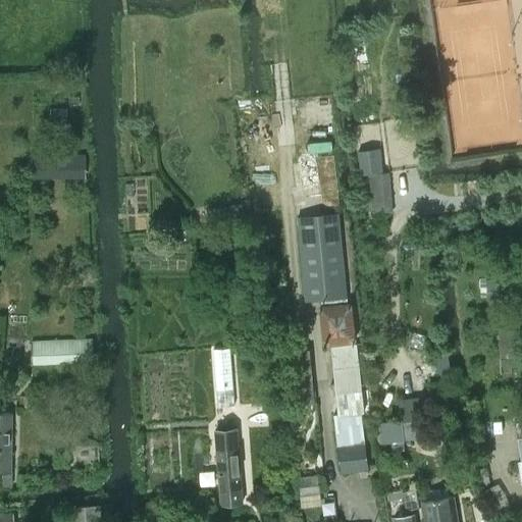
[(31,178),(86,177),(85,153),(31,154),(31,178)]
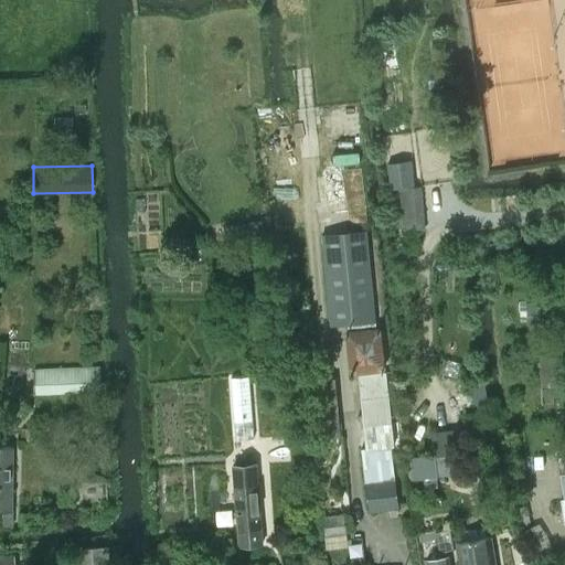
[(425,231),(420,185),(398,188),(403,233),(425,231)]
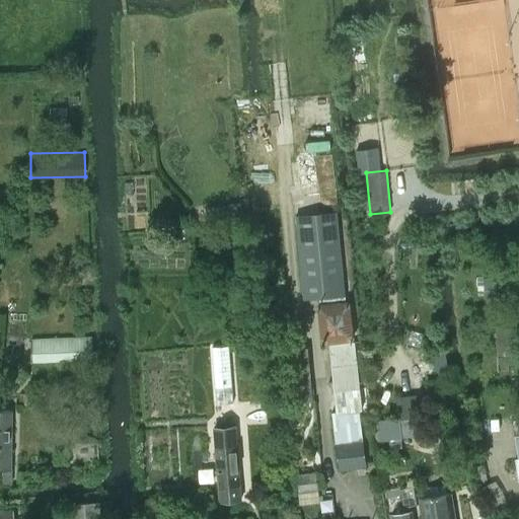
[(303,298),(317,297),(317,300),(331,298),(331,295),(344,294),(337,213),(296,217),(303,298)]
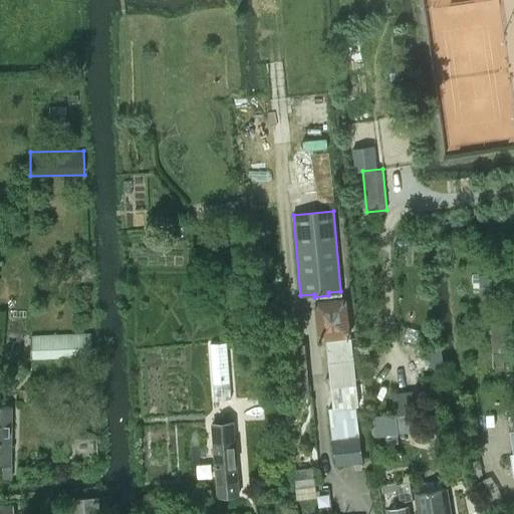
[(325,340),(326,346),(351,343),(345,297),(329,298),(328,295),(314,297),(315,301),(314,301),(318,341),(325,340)]
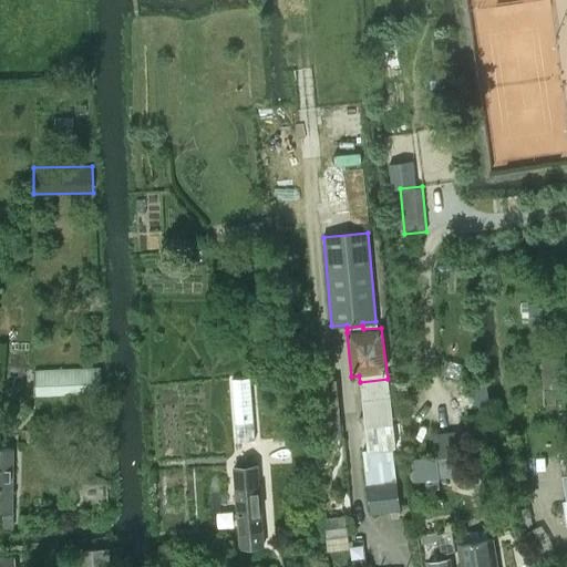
[(341,436),(337,379),(326,380),(323,358),(309,359),(312,381),(309,381),(315,440),(341,436)]
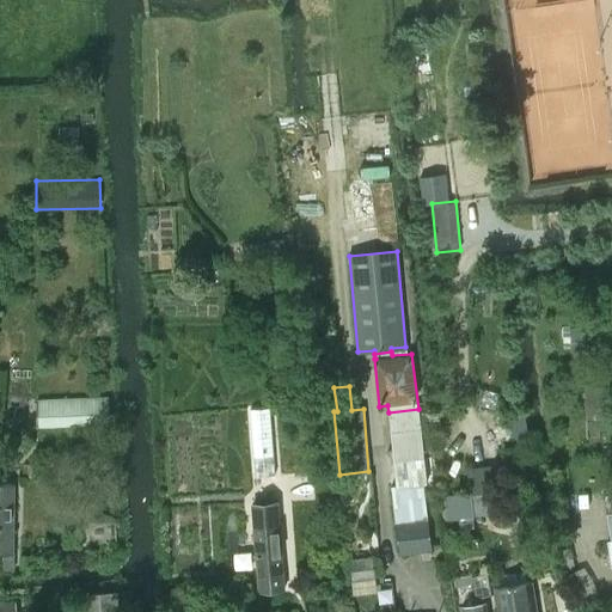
[(38,427),(110,424),(109,397),(37,399),(38,427)]
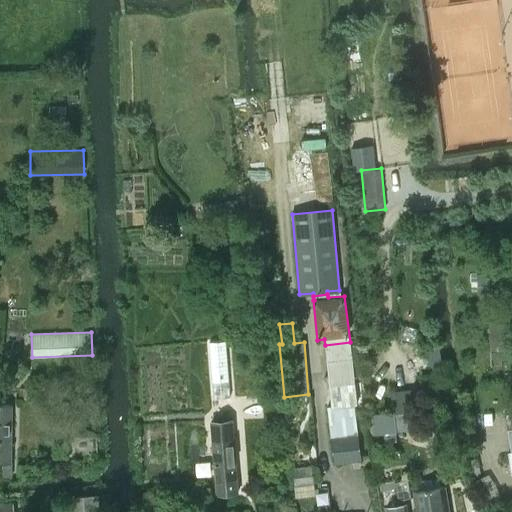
[(325,345),(331,404),(354,401),(354,405),(358,404),(350,342),(325,345)]
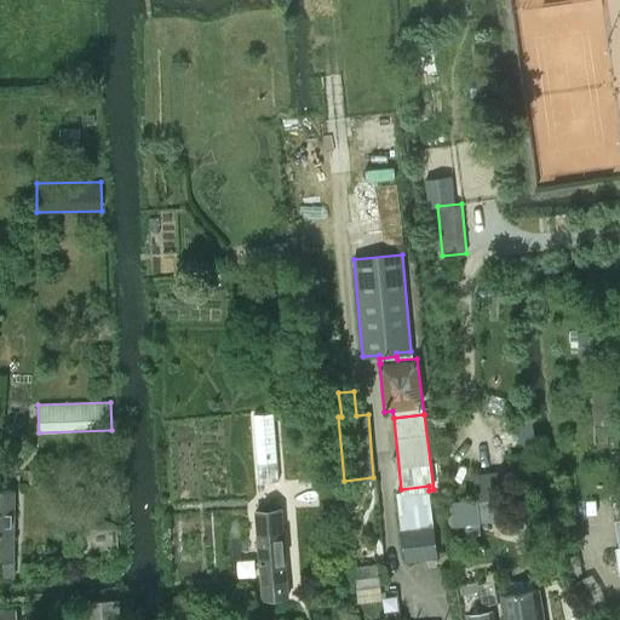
[(405,562),(436,558),(429,491),(429,486),(401,489),(402,493),(396,494),(405,562)]
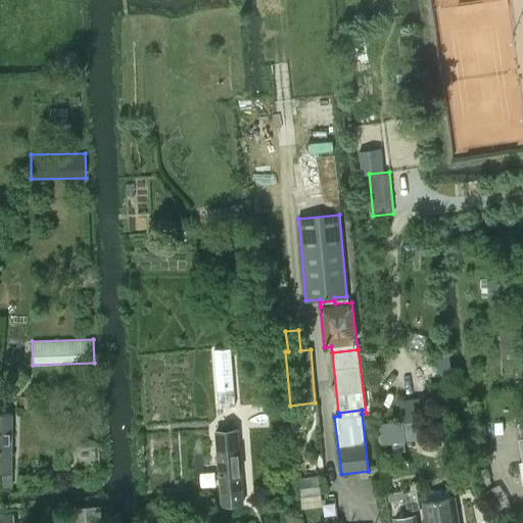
[(11,487),(11,443),(11,414),(0,414),(0,472),(1,473),(1,487),(11,487)]
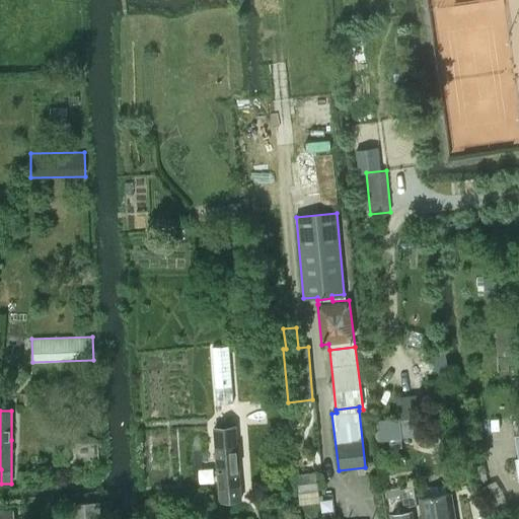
[(205,464),(206,465),(207,480),(218,479),(220,501),(240,500),(235,427),(214,428),(217,463),(205,464)]
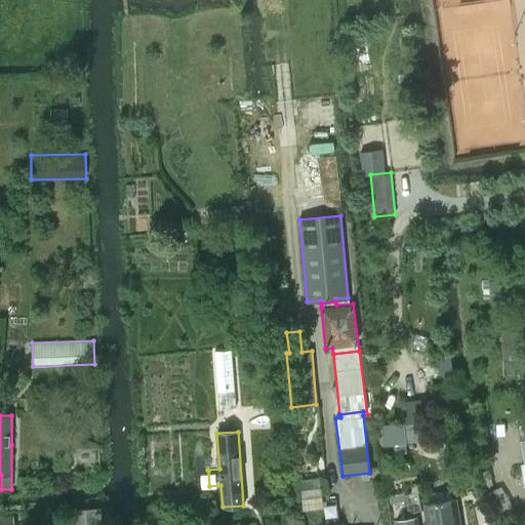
[(303,481),(305,497),(322,495),(320,479),(303,481)]
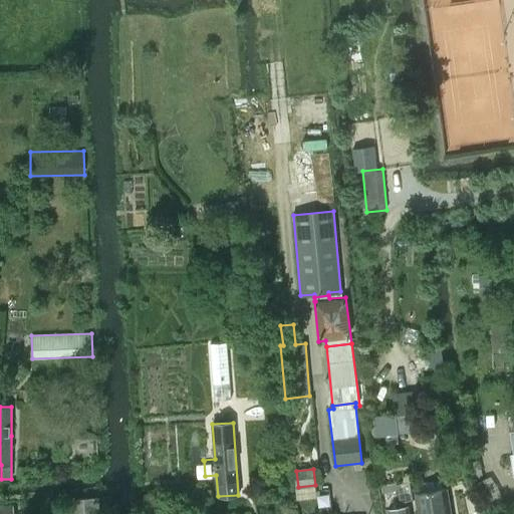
[(488,513),(503,508),(500,499),(493,501),(484,479),(474,483),(486,513),(488,513)]
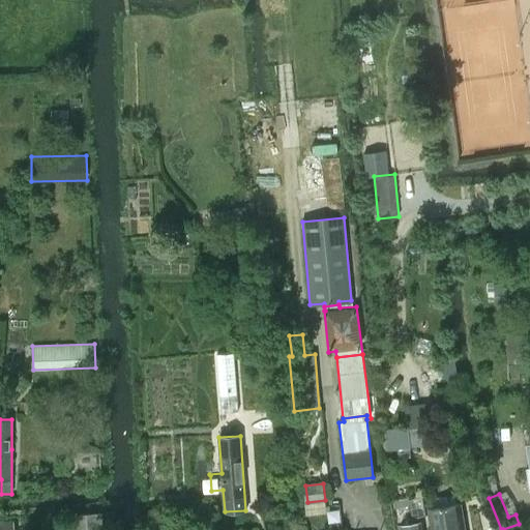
[(433,529),(466,529),(461,504),(430,509),(433,529)]
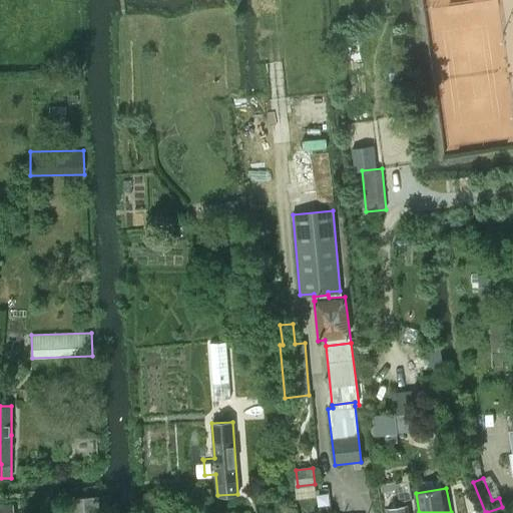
[(69,498),(70,512),(81,512),(89,512),(88,512),(99,512),(99,495),(77,496),(77,498),(69,498)]
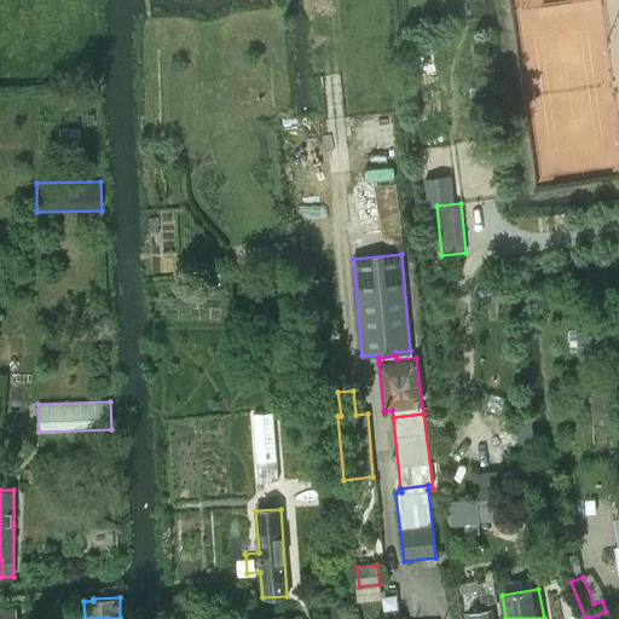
[(0,618),(16,618),(16,607),(0,608),(0,618)]
